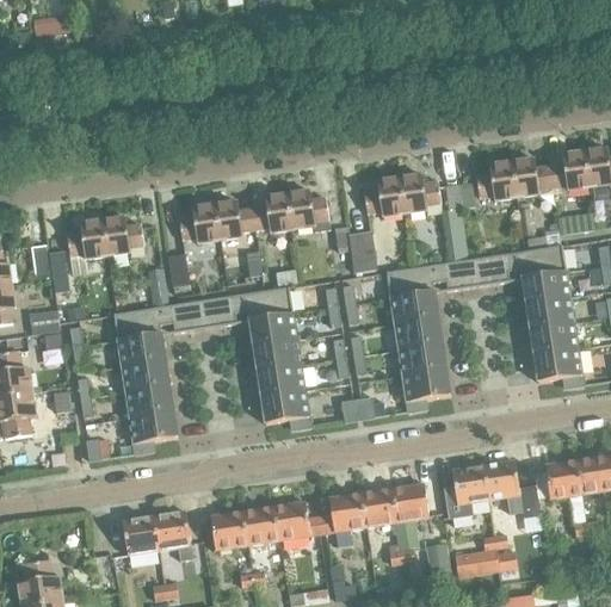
[(172,0),(159,1),(161,19),(174,17),(172,0)]
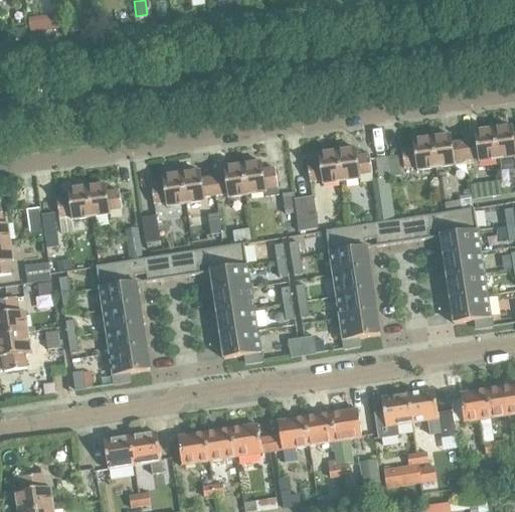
[(43,15),(28,16),(30,30),(45,28),(43,15)]
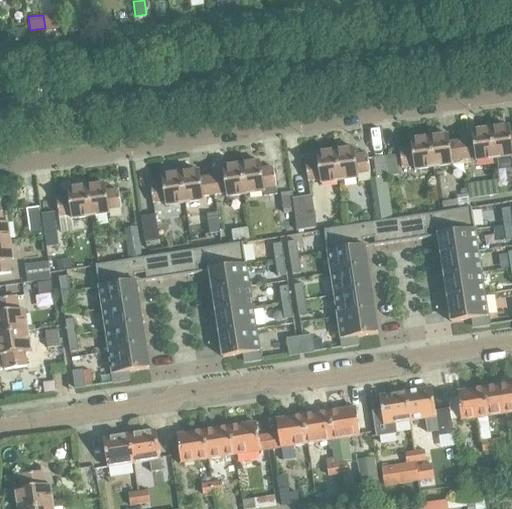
[(76,19),(64,21),(66,30),(78,28),(76,19)]
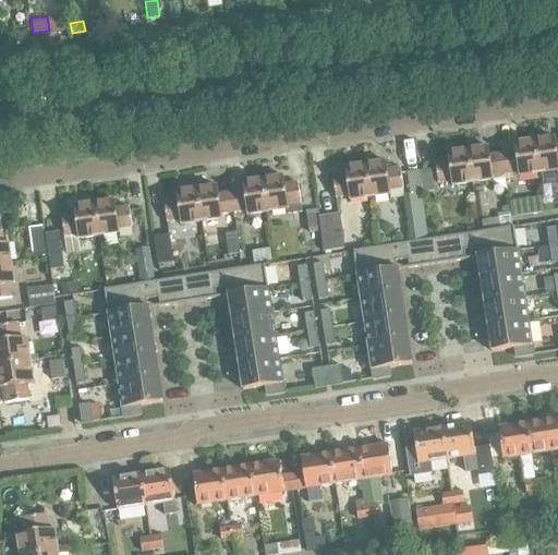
[(555,133),(534,136),(538,170),(557,167),(557,141),(556,142),(555,133)]
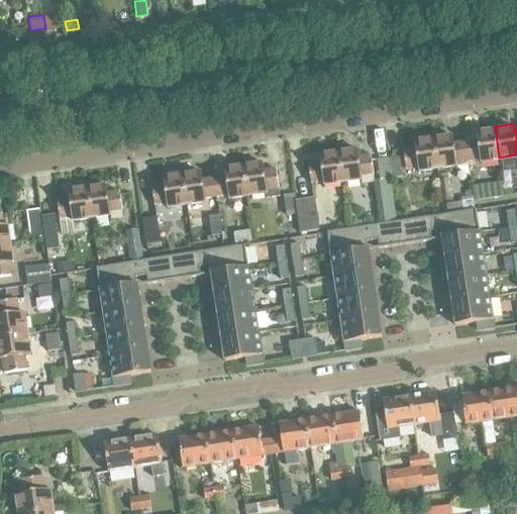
[(477,129),(478,137),(464,139),(467,158),(480,156),(481,160),(499,158),(495,126),(477,129)]
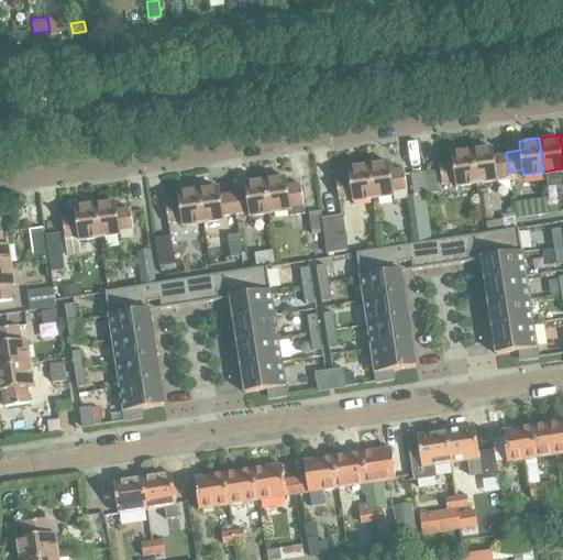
[(493,144),(472,147),(476,180),(498,177),(497,173),(508,172),(506,152),(494,153),(493,144)]
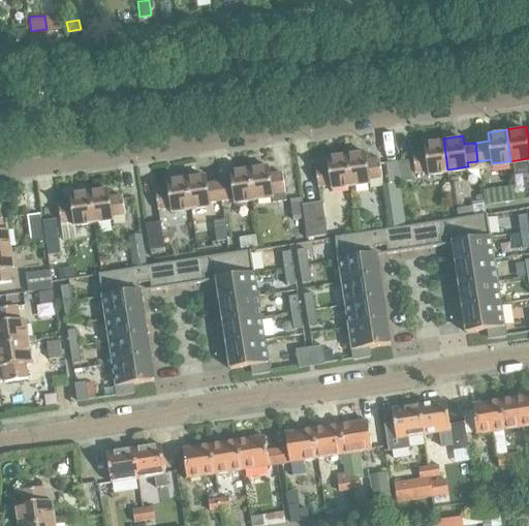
[(412,152),(414,169),(428,167),(429,173),(447,169),(443,138),(424,142),(425,150),(412,152)]
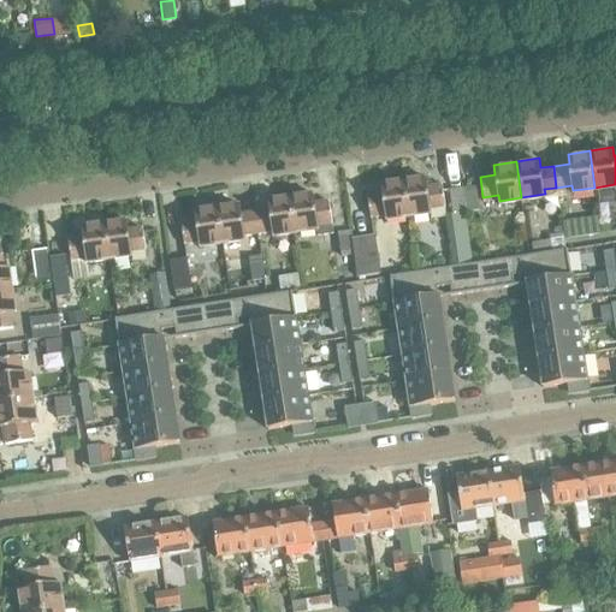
[(426,173),(403,177),(408,214),(431,211),(431,206),(444,203),(440,182),(427,183),(426,173)]
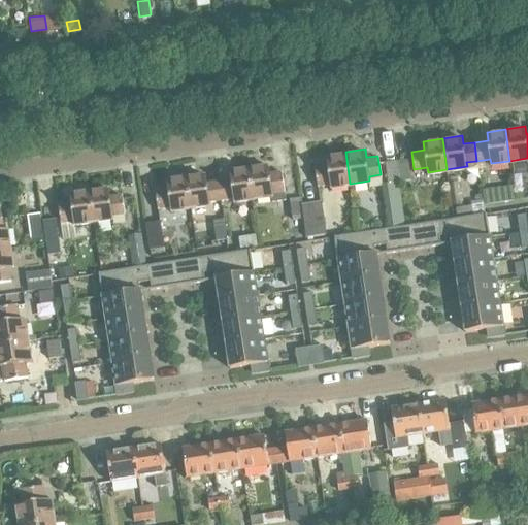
[(330,186),(350,184),(345,152),(326,155),(327,163),(315,165),(317,184),(330,182),(330,186)]
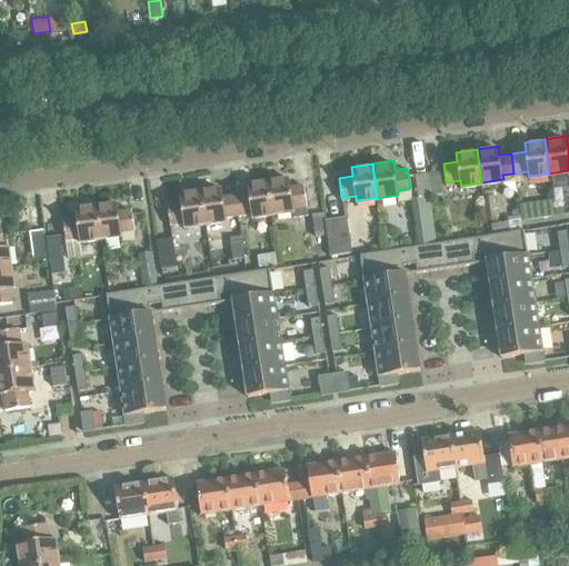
[(439,170),(427,171),(429,194),(441,192),(439,170)]
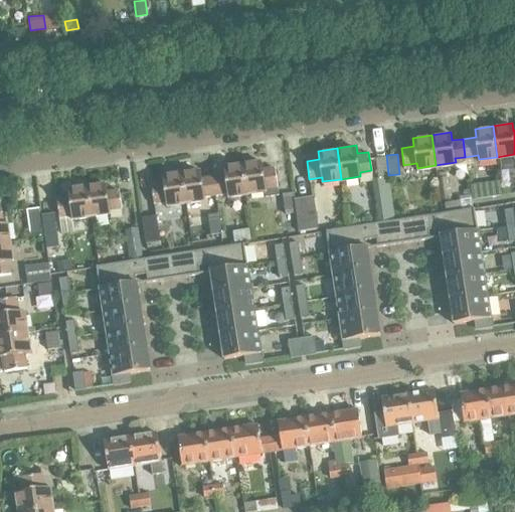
[(375,157),(378,177),(388,175),(386,155),(375,157)]
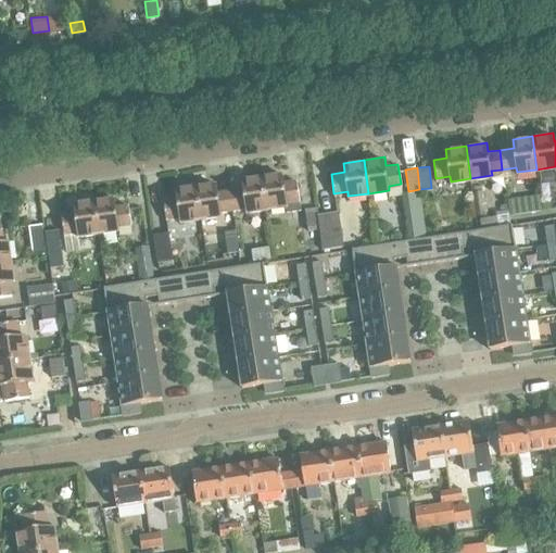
[(283,180),(282,172),(261,175),(266,208),(286,204),(287,210),(301,208),(297,178),(283,180)]
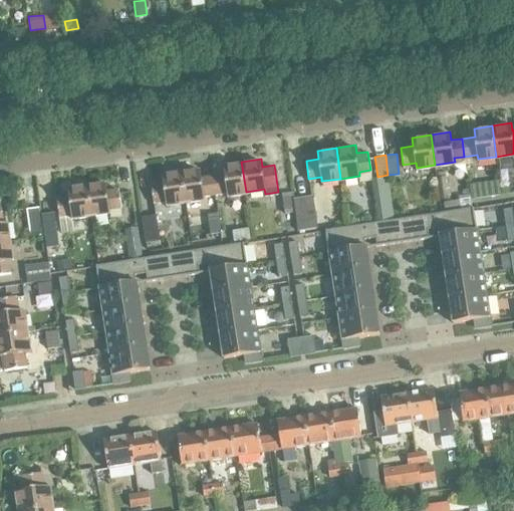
[(227,195),(246,192),(241,162),(223,165),(224,172),(212,174),(214,192),(227,190),(227,195)]
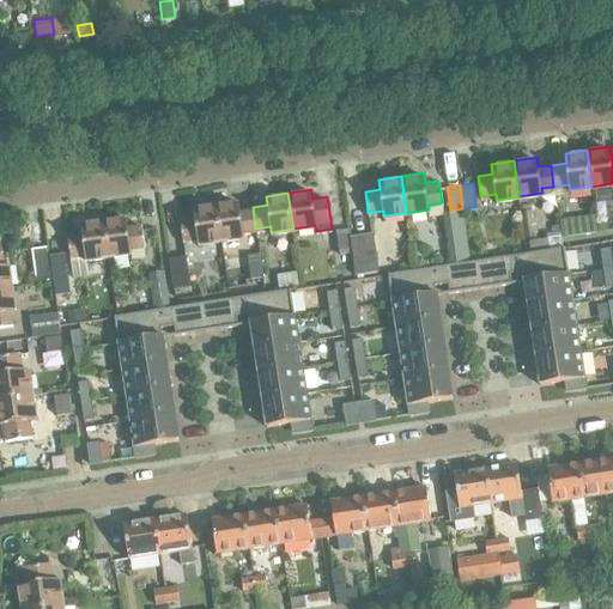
[(244,236),(243,231),(255,229),(253,207),(240,208),(238,200),(216,202),(220,239),(244,236)]
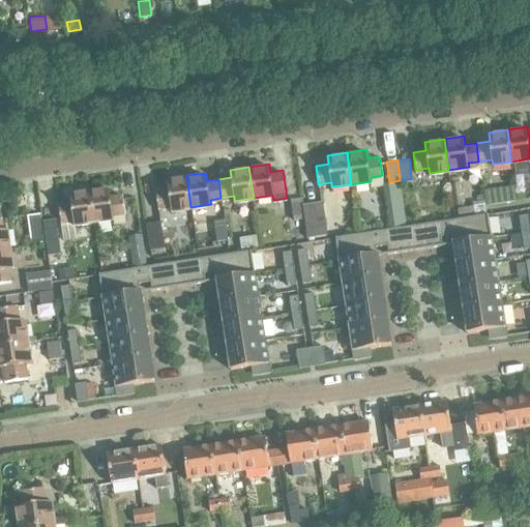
[(171,210),(190,207),(186,175),(167,178),(168,186),(156,188),(158,207),(171,205),(171,210)]
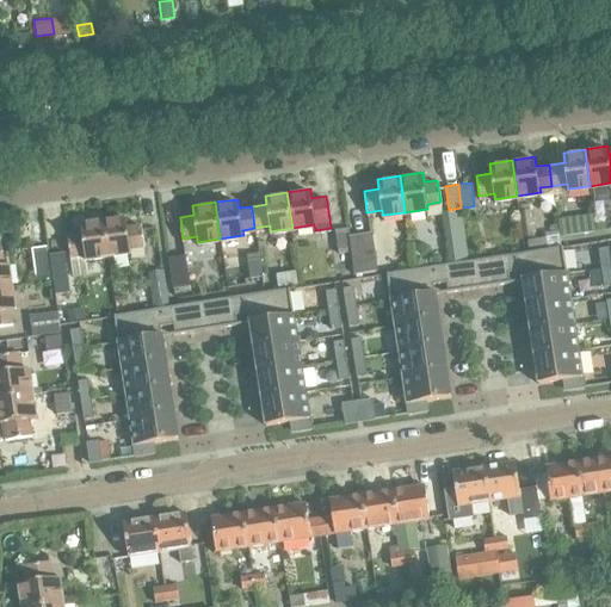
[(524,236),(535,235),(530,208),(529,202),(519,204),(519,210),(524,236)]
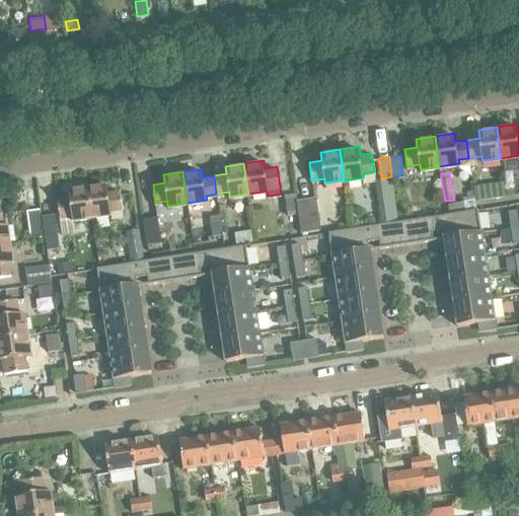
[(106,183),(87,186),(92,216),(112,214),(110,209),(123,208),(120,189),(107,191),(106,183)]
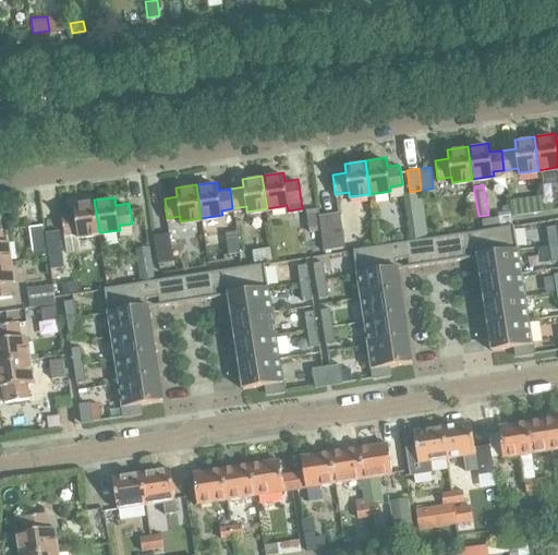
[(81,250),(79,236),(99,232),(94,200),(73,203),(74,210),(62,213),(64,233),(68,252),(81,250)]
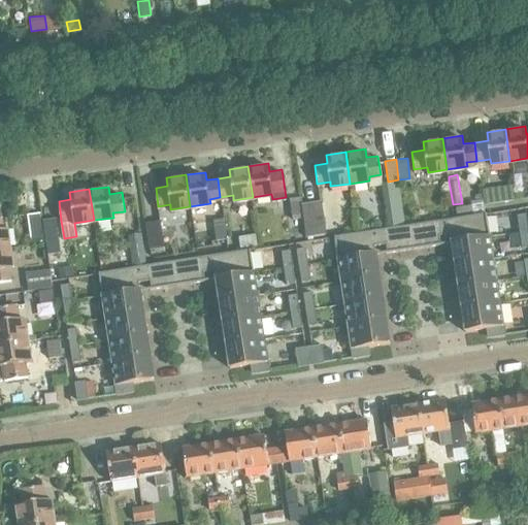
[(503,199),(502,190),(484,192),(485,201),(503,199)]
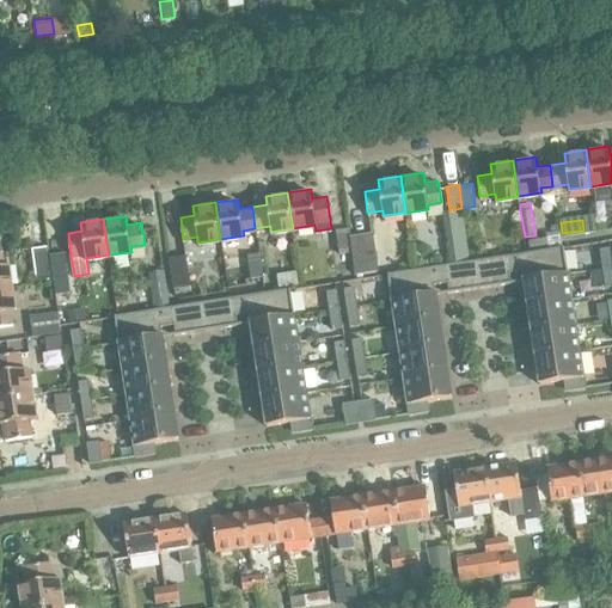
[(335,228),(338,252),(352,250),(349,234),(348,227),(335,228)]
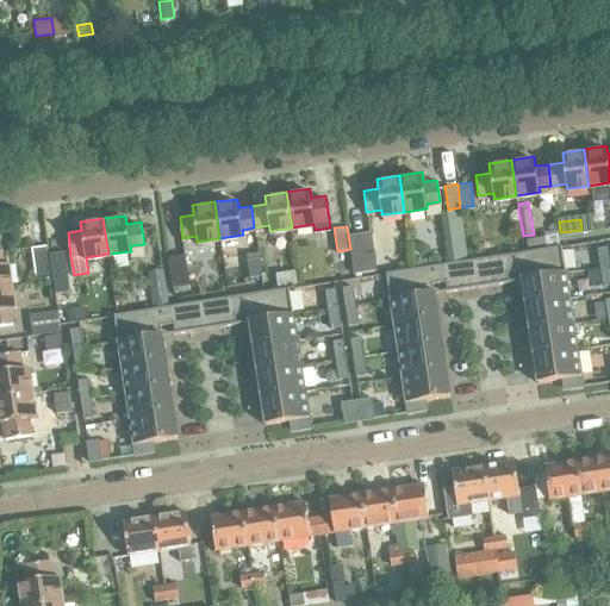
[(372,231),(348,233),(350,249),(354,273),(377,269),(372,231)]
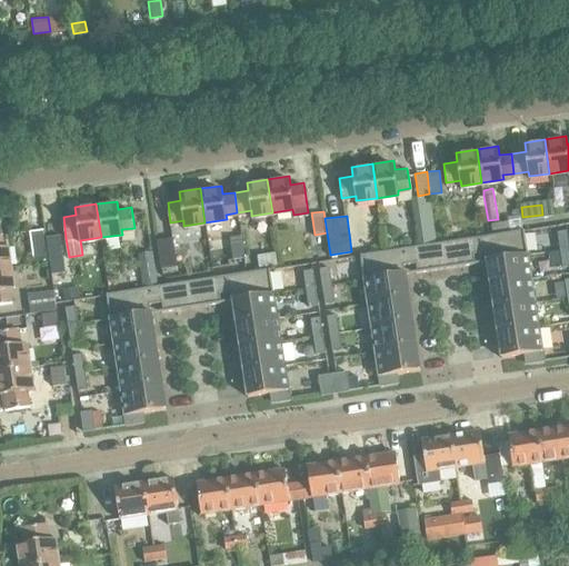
[(520,217),(490,221),(491,230),(521,226),(520,217)]
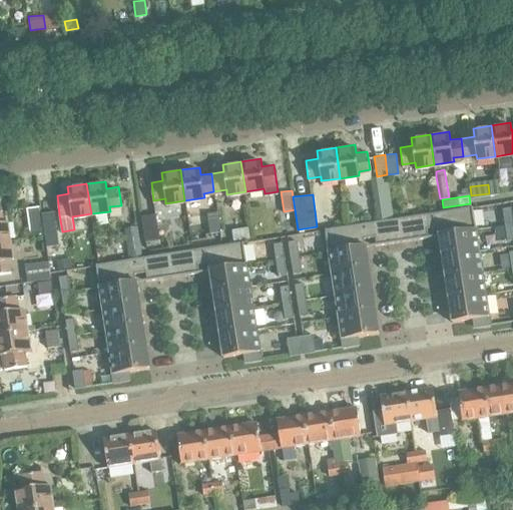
[(390,200),(376,202),(378,219),(385,218),(393,217),(390,200)]
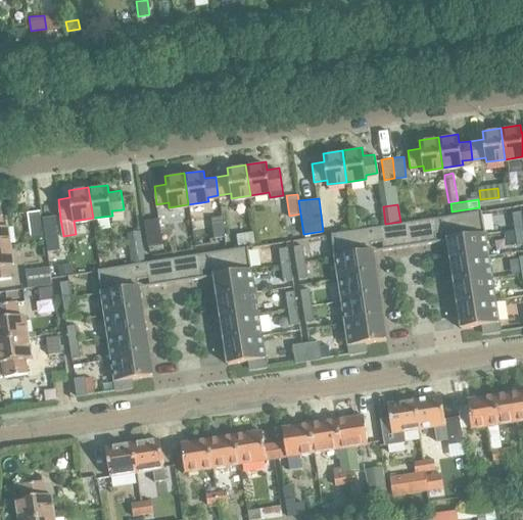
[(39,209),(27,211),(31,239),(43,237),(39,209)]
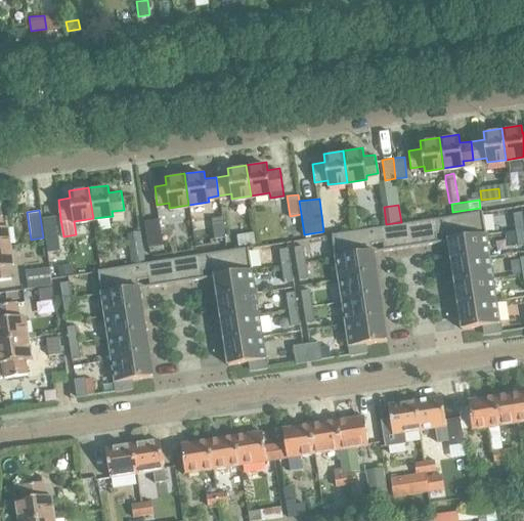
[(481,210),(406,221),(410,245),(437,241),(435,231),(446,230),(447,237),(485,232),(481,210)]
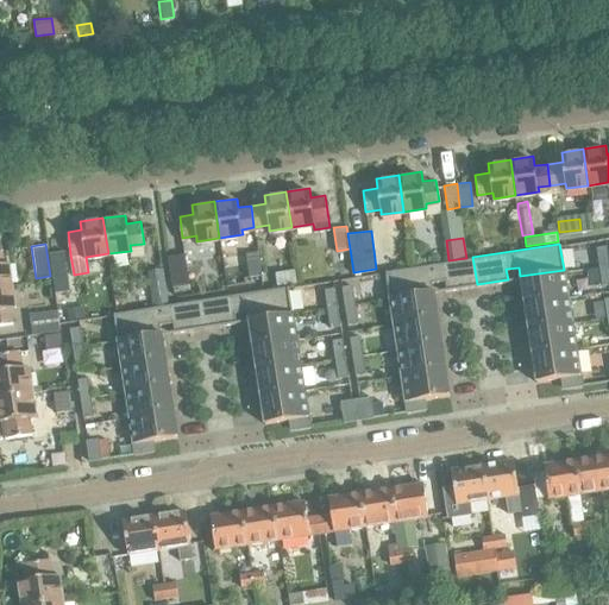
[(596,245),(598,264),(608,263),(606,244),(596,245)]
